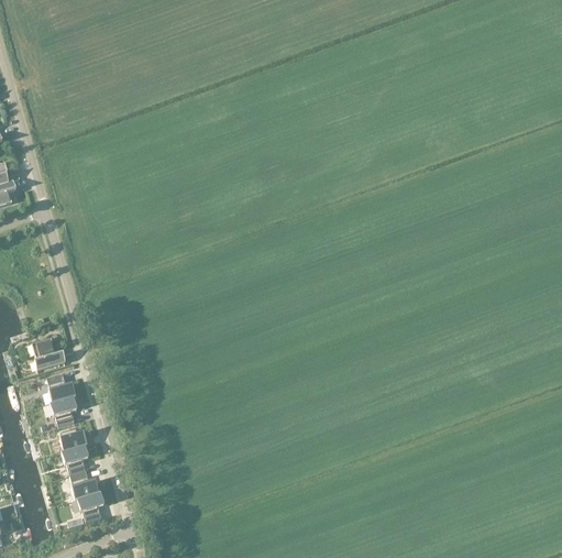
[(13,178),(8,179),(8,181),(0,182),(0,203),(12,200),(9,192),(7,193),(7,189),(15,187),(13,178)]
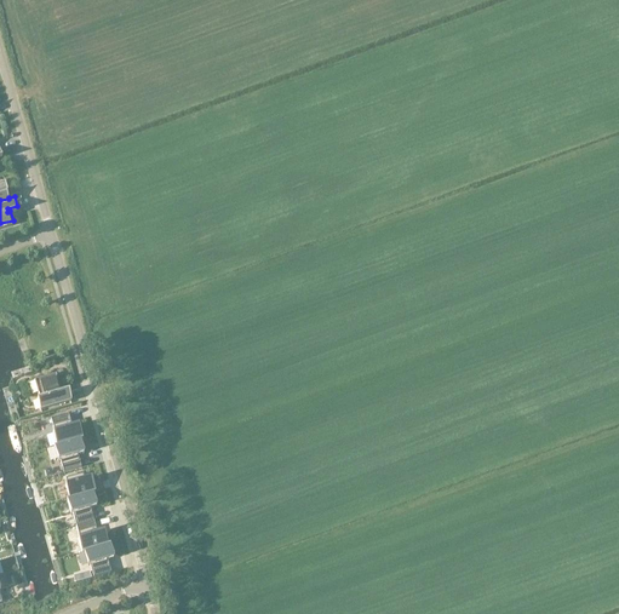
[(56,368),(34,376),(40,394),(38,395),(40,405),(72,395),(69,385),(59,389),(57,383),(59,383),(56,368)]
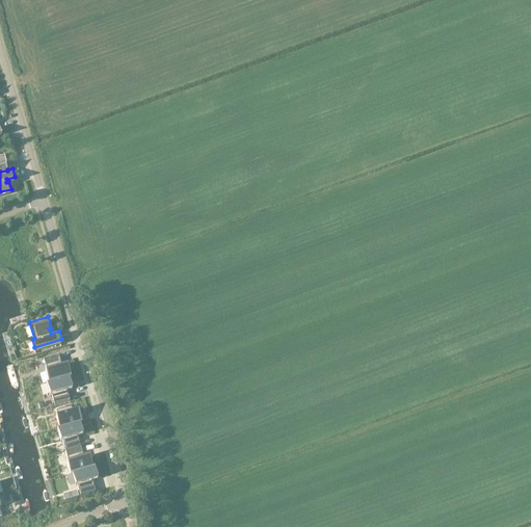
[(58,351),(44,356),(47,367),(45,367),(49,378),(69,373),(71,373),(68,361),(61,362),(58,351)]
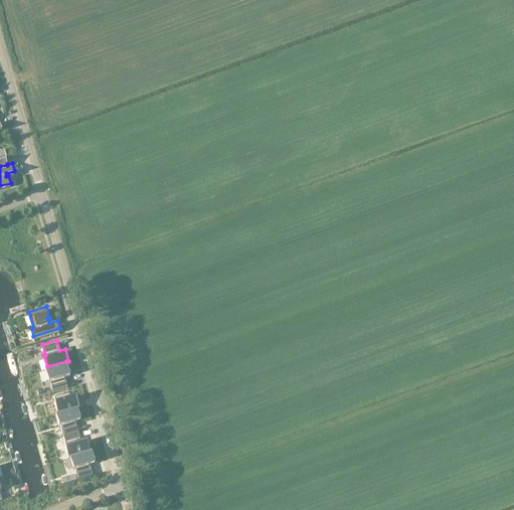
[(47,366),(45,366),(48,378),(50,378),(53,388),(67,384),(64,373),(69,372),(66,361),(47,366)]
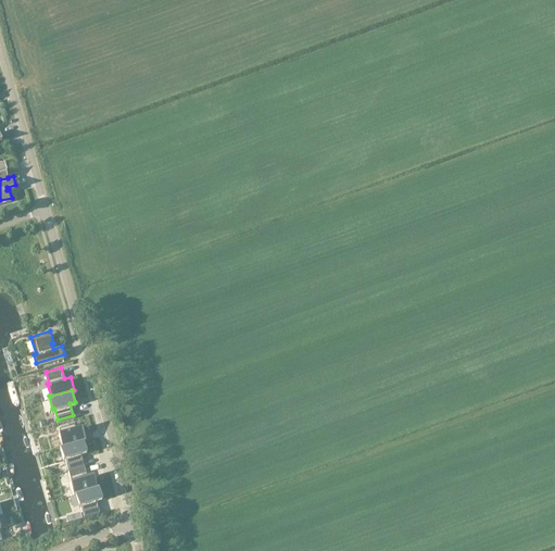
[(61,430),(59,431),(62,443),(84,437),(84,438),(86,437),(82,425),(76,426),(75,421),(59,425),(61,430)]
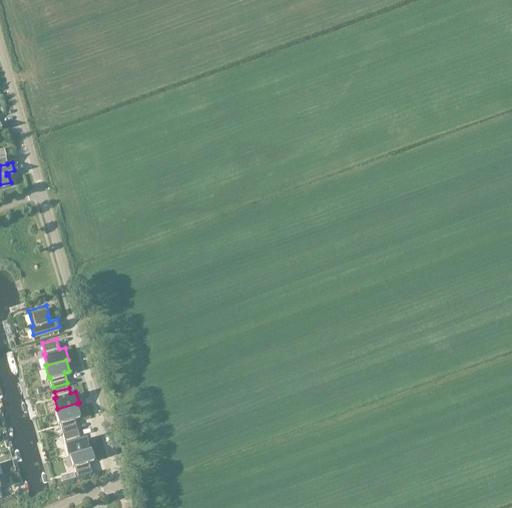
[(57,409),(55,409),(58,421),(60,420),(63,431),(77,427),(75,416),(80,415),(77,404),(77,403),(57,409)]
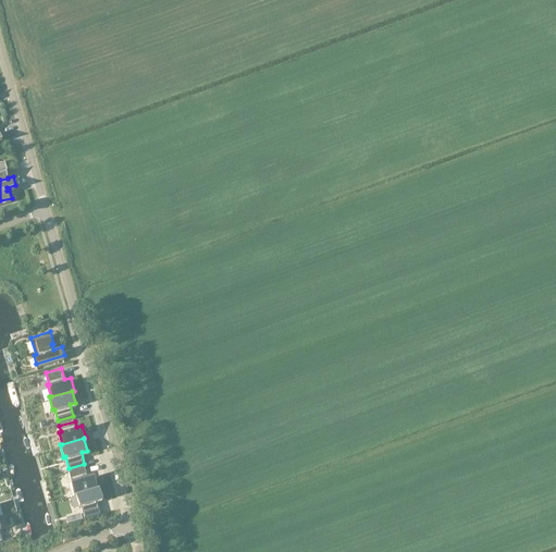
[(84,464),(69,468),(72,479),(70,480),(74,492),(76,492),(75,491),(97,486),(97,485),(94,474),(87,475),(84,464)]
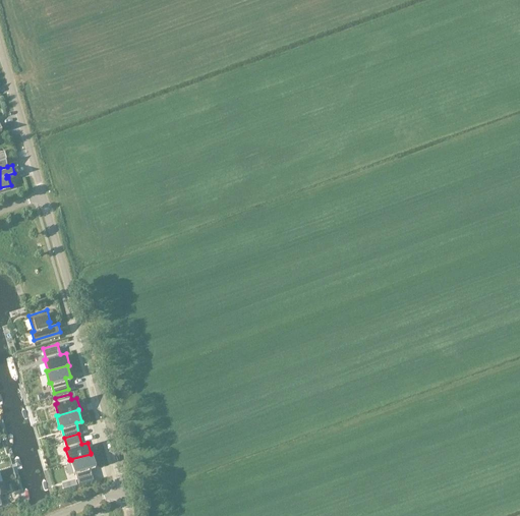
[(91,454),(70,459),(71,460),(74,471),(75,470),(78,480),(83,479),(82,474),(92,471),(91,466),(96,464),(93,453),(91,453),(91,454)]
